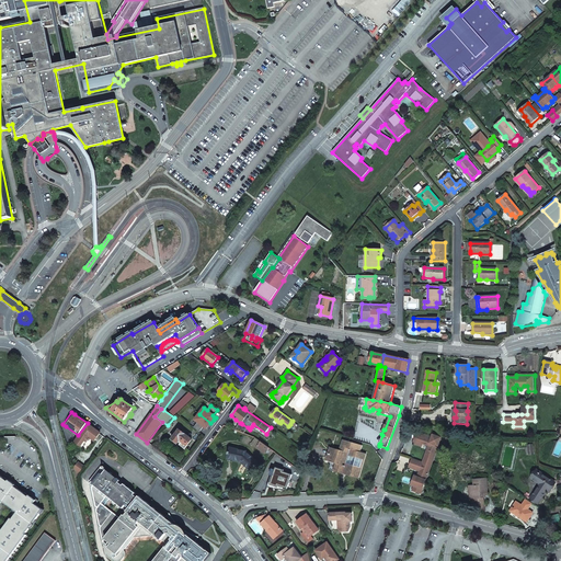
[(199,414),(194,420),(197,423),(193,427),(199,433),(204,427),(206,430),(208,426),(210,423),(199,414)]
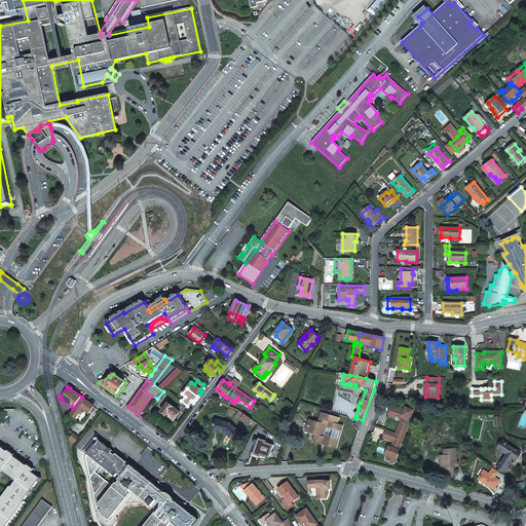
[(73,408),(70,414),(75,418),(79,413),(81,414),(84,410),(86,407),(89,410),(90,410),(94,406),(82,397),(73,408)]
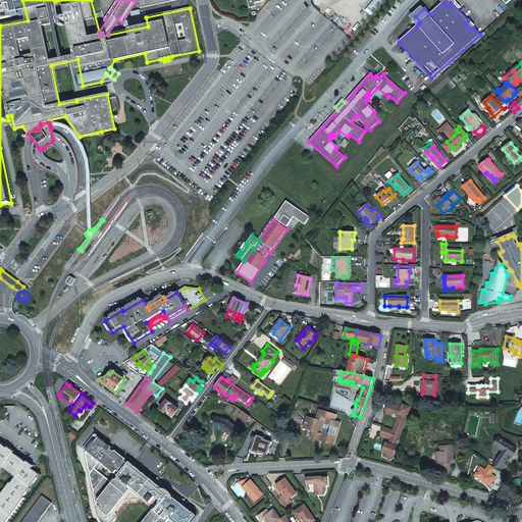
[(224,394),(223,394),(219,401),(226,404),(230,398),(225,395),(224,394)]
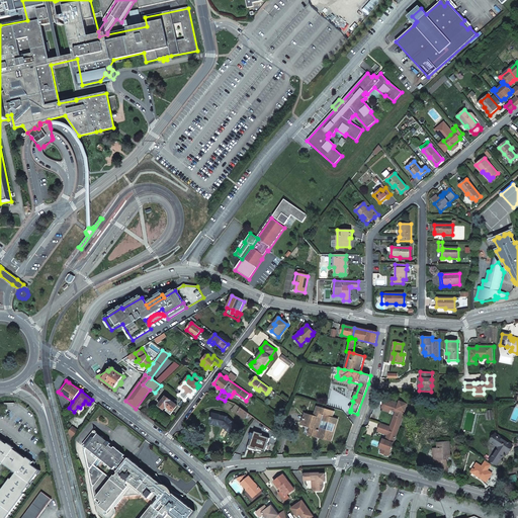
[(233,394),(245,403),(246,401),(234,392),(233,394)]
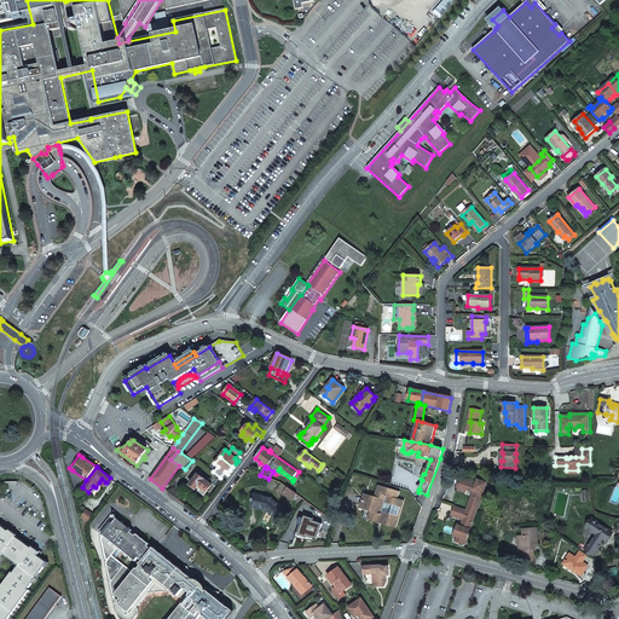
[(212,485),(198,475),(190,486),(196,491),(198,486),(207,492),(212,485)]
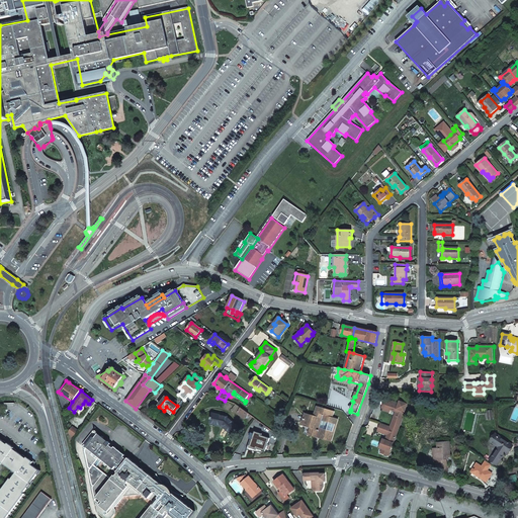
[(392,402),(385,400),(382,410),(390,413),(391,410),(389,410),(392,402)]
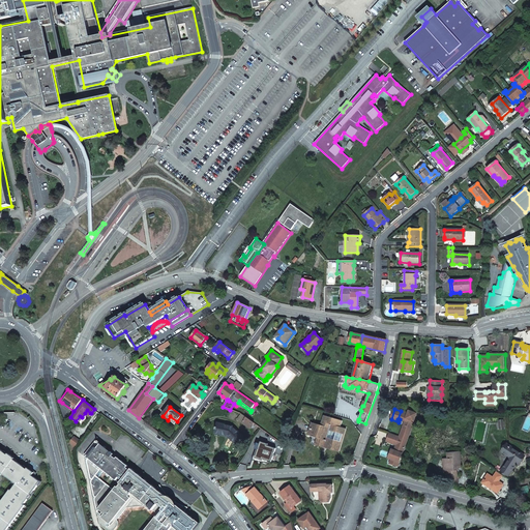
[(398,467),(416,414),(410,412),(409,414),(408,413),(401,411),(398,419),(400,419),(405,421),(400,438),(396,437),(392,444),(396,445),(394,450),(393,450),(390,460),(391,460),(389,464),(398,467)]
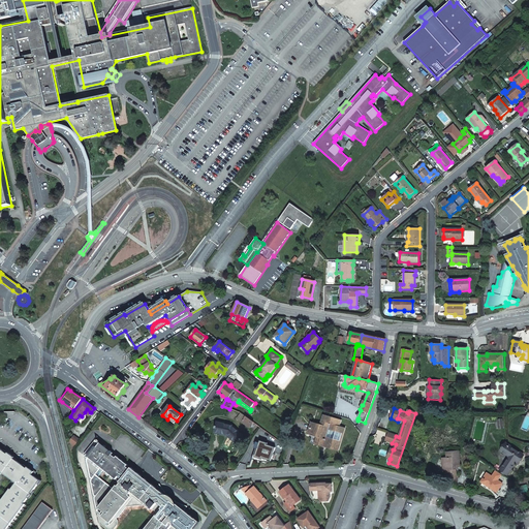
[(237,418),(242,423),(246,416),(241,413),(237,418)]
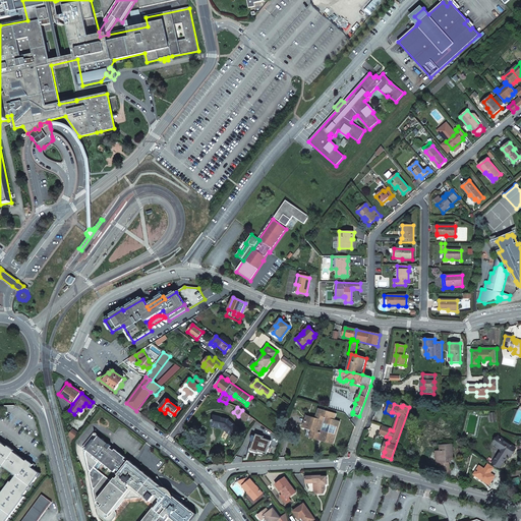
[(317,419),(308,416),(305,428),(311,430),(310,436),(332,442),(338,421),(335,420),(337,414),(321,409),(317,419)]
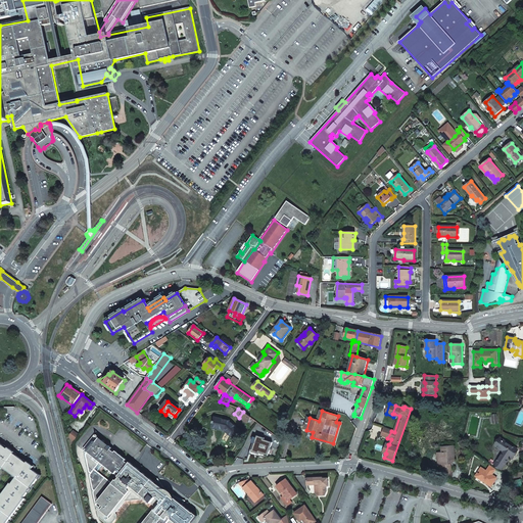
[(248,421),(251,418),(243,412),(239,418),(246,423),(248,421)]
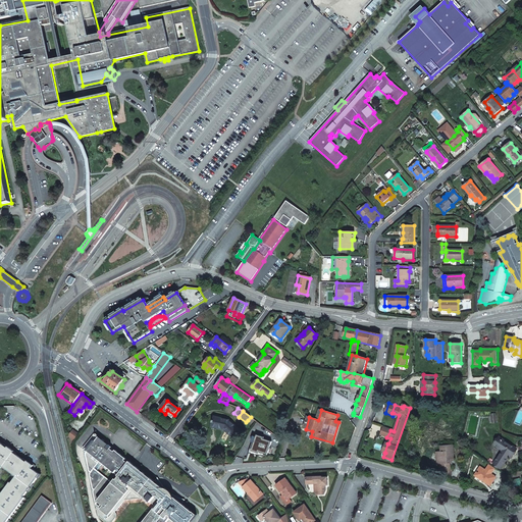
[(229,434),(233,438),(241,431),(229,421),(214,417),(213,421),(212,421),(212,422),(213,422),(212,426),(224,430),(225,431),(226,430),(229,433),(229,434)]
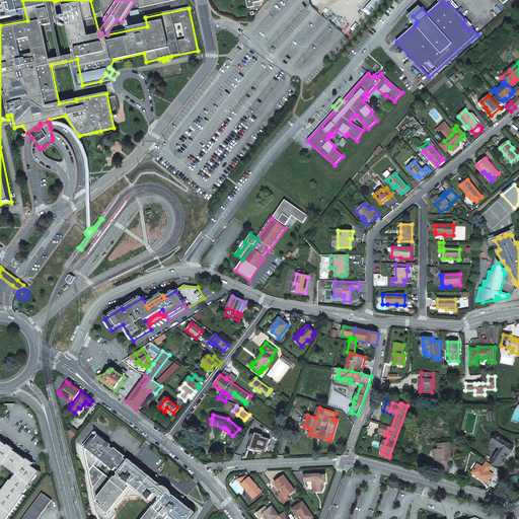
[(388,428),(381,425),(379,433),(384,435),(388,428)]
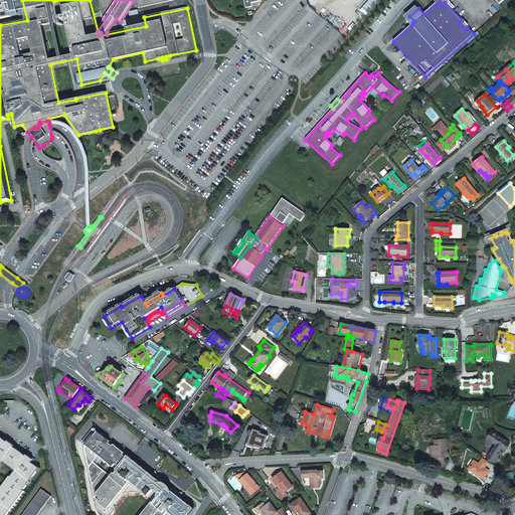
[(72,424),(69,428),(71,438),(78,428),(72,424)]
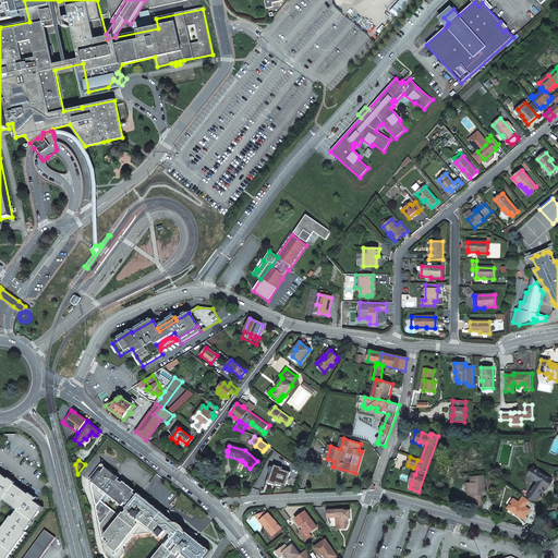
[(178,557),(182,554),(187,557),(204,557),(210,550),(206,547),(194,538),(197,534),(195,534),(191,532),(185,529),(184,528),(183,525),(182,524),(180,523),(179,522),(178,522),(174,519),(172,517),(171,514),(169,511),(166,514),(102,464),(92,478),(105,535),(111,541),(108,544),(104,541),(106,553),(112,557),(120,557),(121,557),(124,554),(125,552),(125,550),(125,549),(125,548),(124,547),(134,534),(153,532),(158,537),(161,537),(167,542),(153,557),(178,557)]
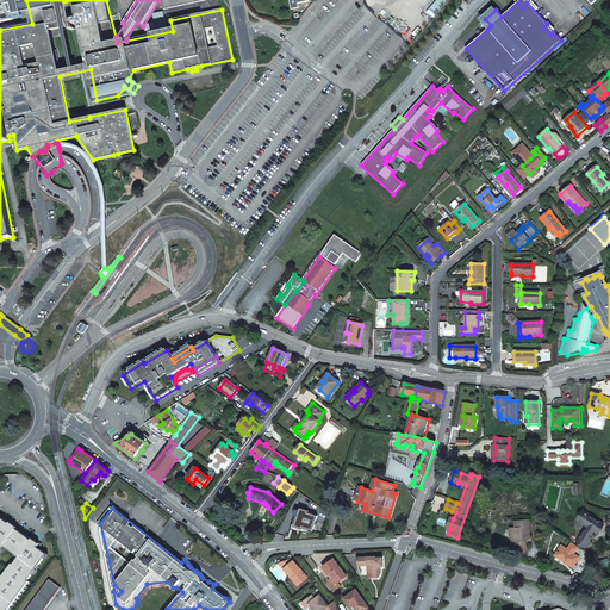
[(294,517),(291,527),(303,530),(303,529),(312,533),(312,531),(315,531),(316,527),(315,527),(317,517),(309,514),(309,511),(300,509),(299,511),(296,510),(293,517),(294,517)]
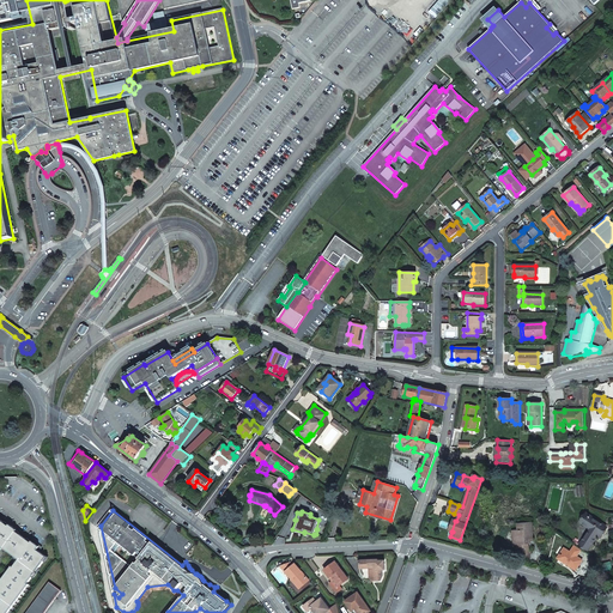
[(601,530),(605,526),(587,514),(581,523),(590,529),(580,545),(588,551),(598,538),(599,539),(604,533),(601,530)]
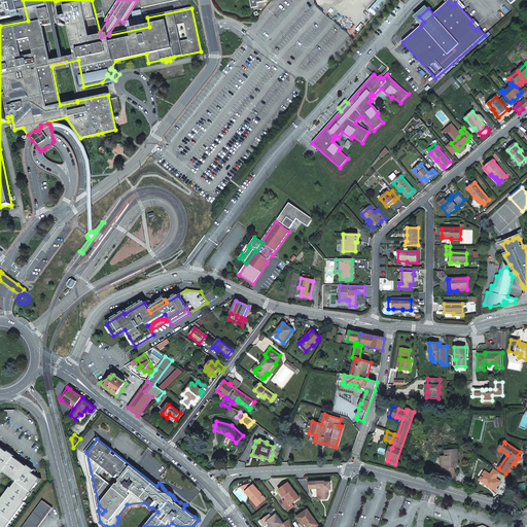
[(32,473),(34,471),(28,466),(26,467),(24,465),(18,460),(16,460),(13,458),(15,456),(8,452),(7,453),(4,451),(0,447),(0,471),(2,473),(3,471),(6,473),(6,475),(12,480),(13,479),(16,481),(15,482),(16,482),(14,486),(13,485),(11,488),(10,487),(0,500),(0,526),(6,526),(25,503),(24,502),(28,497),(27,497),(33,490),(38,484),(40,480),(34,476),(32,473)]
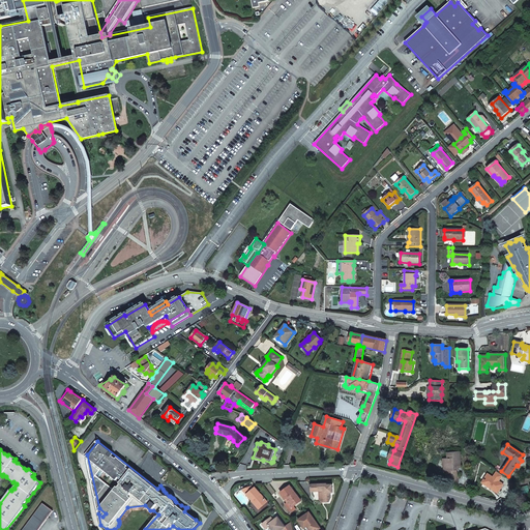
[(457,466),(459,466),(461,466),(460,452),(447,453),(447,460),(443,460),(444,472),(447,472),(447,476),(451,476),(451,479),(458,479),(457,470),(458,470),(457,466)]
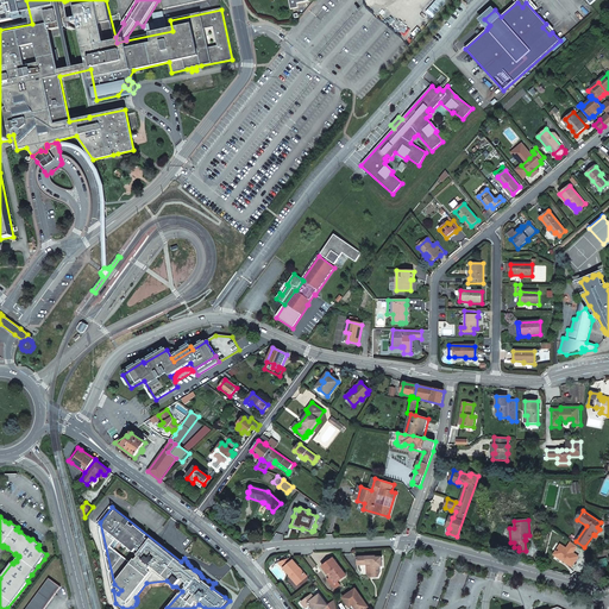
[(560,545),(554,554),(564,560),(563,562),(572,567),(578,557),(573,553),(578,546),(571,542),(566,548),(560,545)]
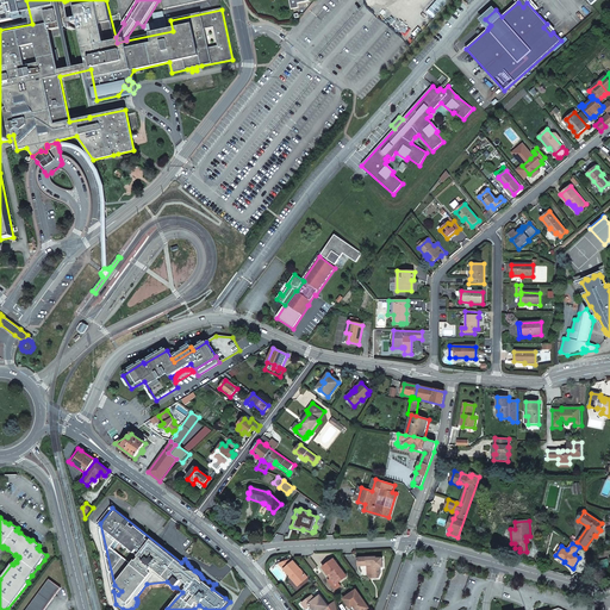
[(372,568),(373,579),(379,579),(381,573),(381,568),(384,568),(384,559),(377,559),(377,558),(358,558),(358,566),(367,566),(367,565),(373,565),(373,568),(372,568)]
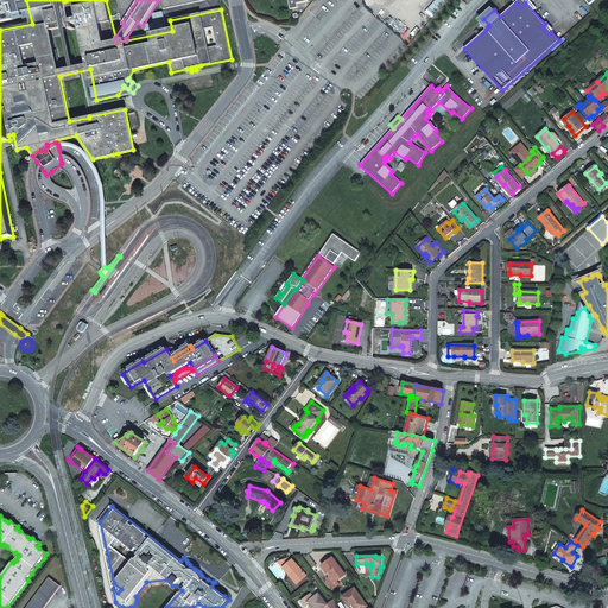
[(595,561),(597,569),(601,568),(607,564),(607,562),(607,557),(595,561)]
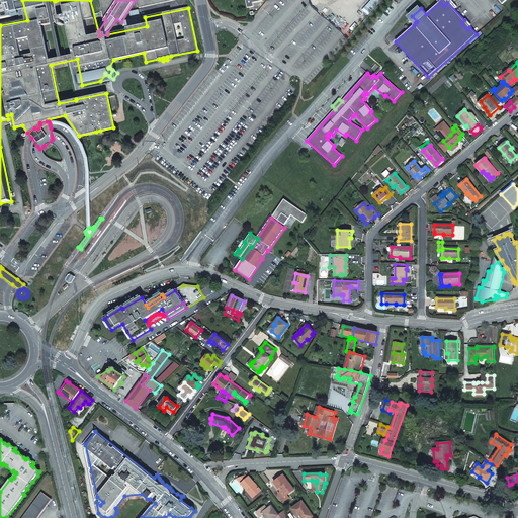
[(247,490),(254,497),(261,491),(249,477),(248,478),(246,476),(237,479),(246,490),(247,490)]
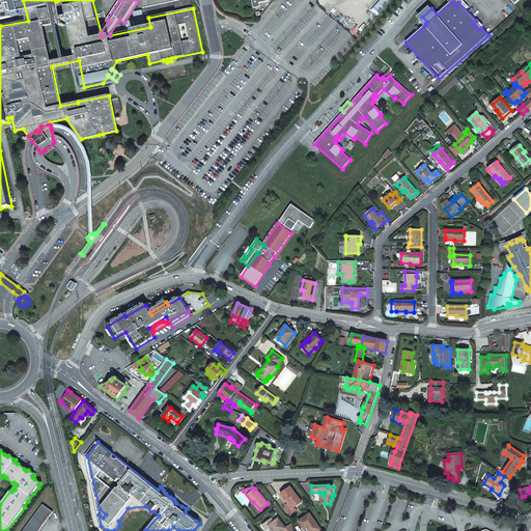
[(290,503),(295,508),(302,502),(290,487),(281,495),(288,504),(290,503)]
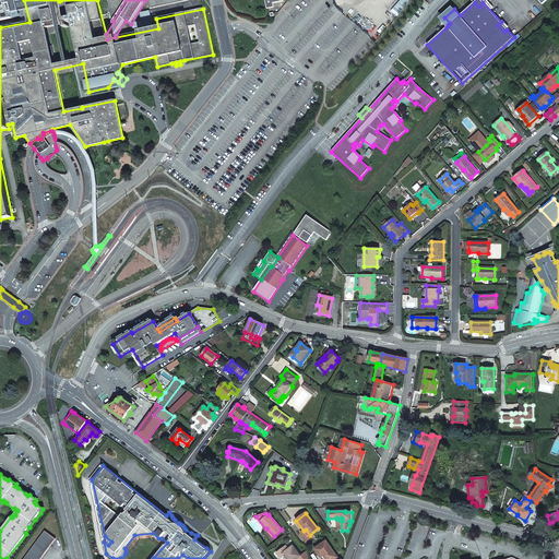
[(40,558),(56,538),(46,531),(23,558),(40,558)]
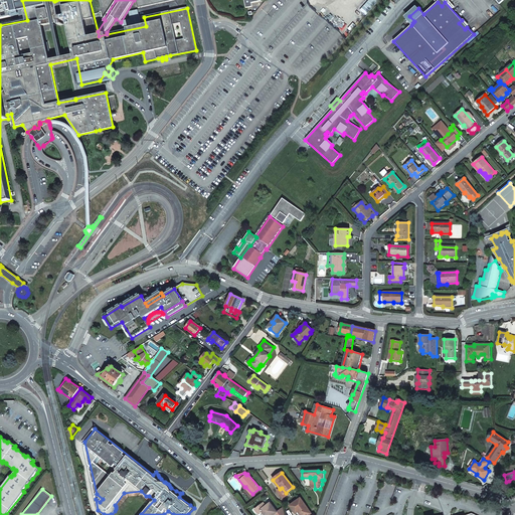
[(290,506),(296,514),(298,512),(300,514),(309,514),(312,514),(301,498),(290,506)]
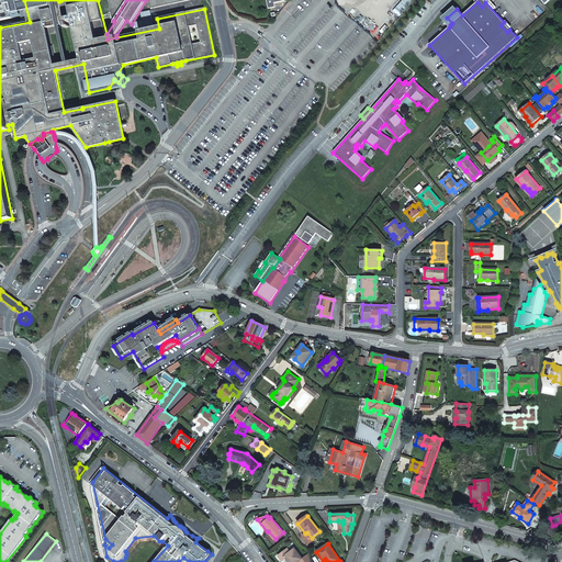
[(299,561),(302,559),(294,549),(290,552),(287,549),(278,557),(281,561),(285,559),(288,561),(299,561)]
